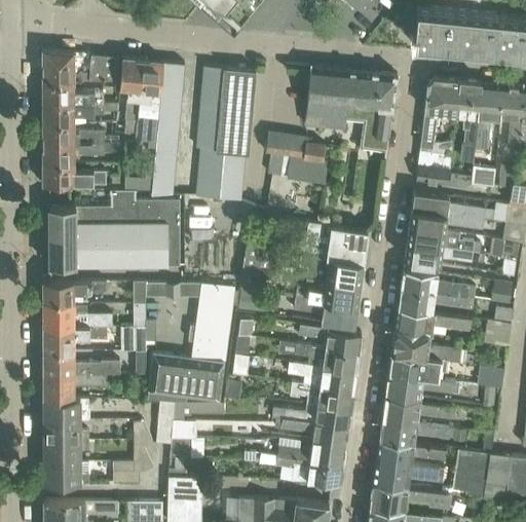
[(254,0),(202,0),(232,24),(245,8),(247,9),(254,0)]
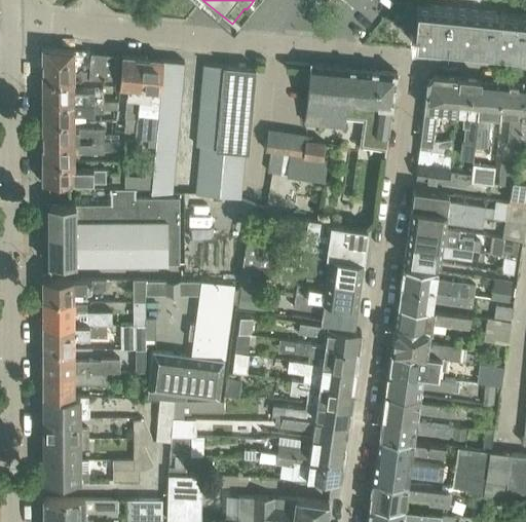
[(525,16),(416,6),(413,44),(525,53),(525,16)]
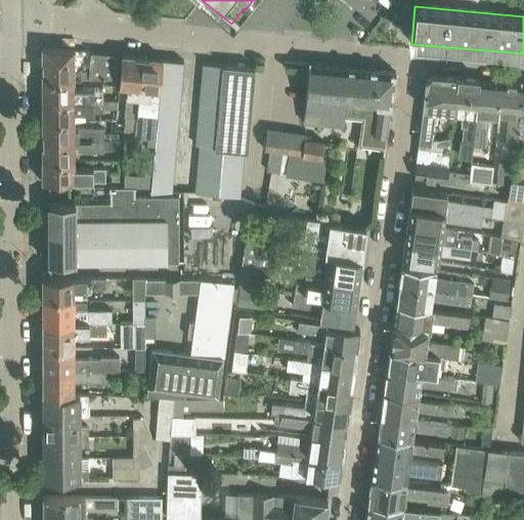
[(74,53),(42,49),(42,85),(74,85),(74,84),(88,81),(89,71),(74,74),(74,53)]
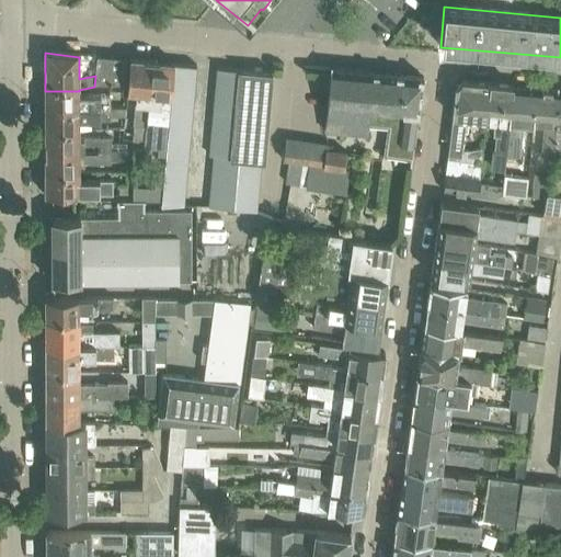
[(112,60),(96,58),(95,76),(94,87),(109,87),(112,60)]
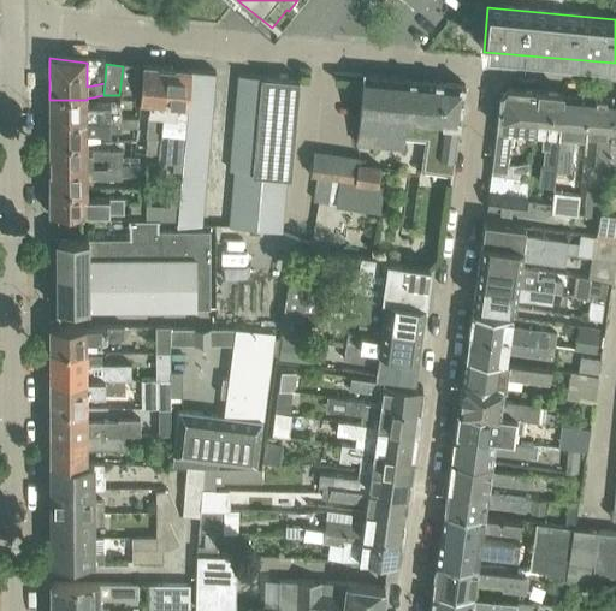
[(136,95),(138,67),(123,66),(119,95),(136,95)]
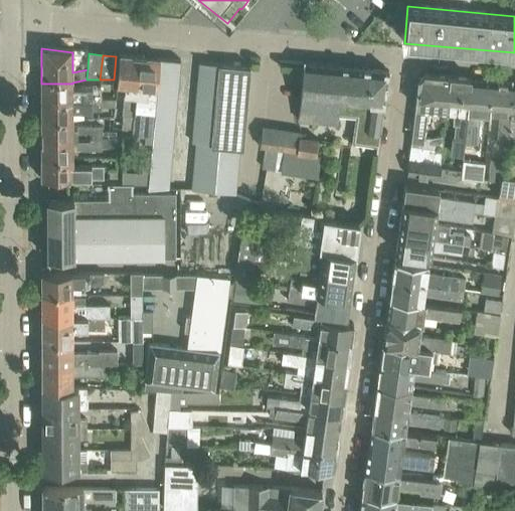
[(134,119),(139,58),(119,56),(116,88),(125,89),(121,133),(132,134),(134,119)]
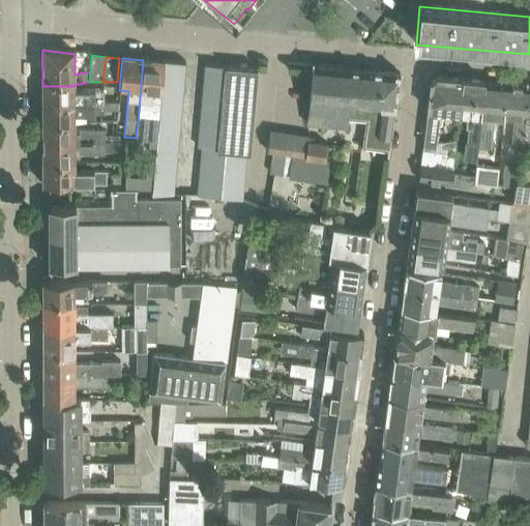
[(138,122),(136,138),(136,143),(150,144),(149,150),(156,151),(156,147),(157,135),(158,122),(160,111),(162,98),(163,87),(164,75),(165,62),(143,60),(138,122)]
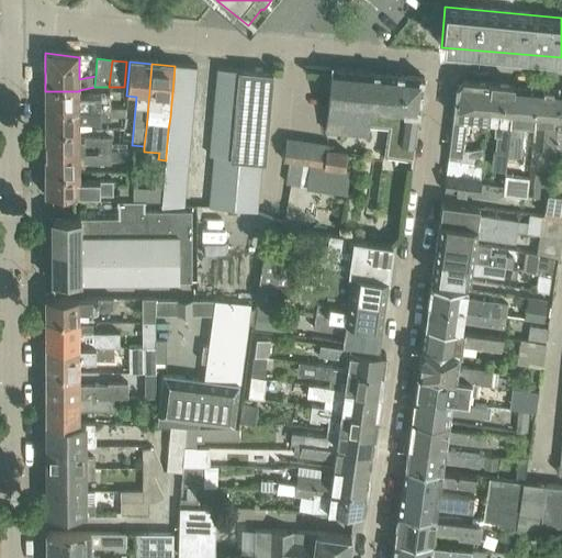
[(173,79),(195,81),(197,68),(175,66),(173,79)]
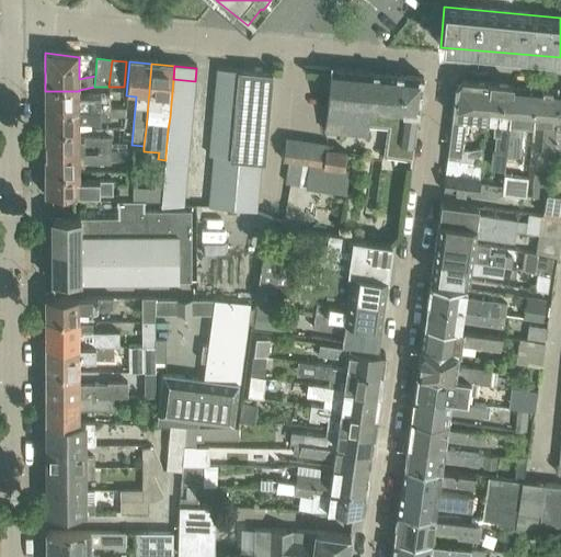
[(217,70),(216,83),(239,86),(240,72),(217,70)]
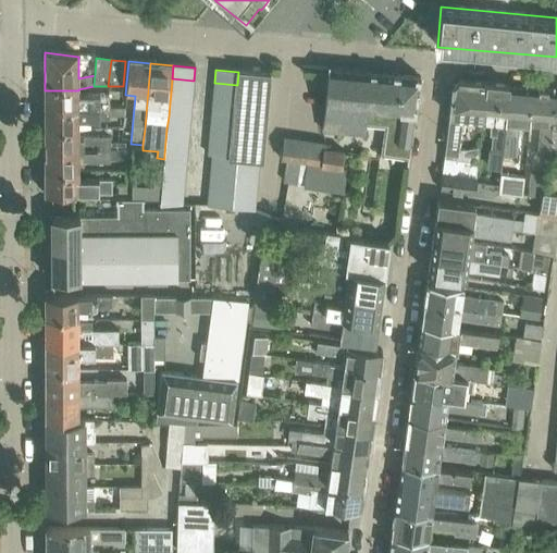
[(327,71),(322,133),(356,136),(357,124),(367,125),(385,127),(382,155),(409,158),(410,146),(420,80),(357,74),(327,71)]
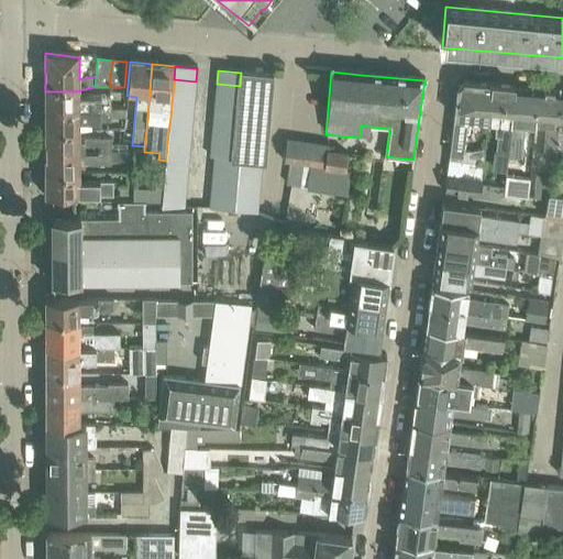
[(273,76),(241,73),(240,86),(272,89),(273,76)]
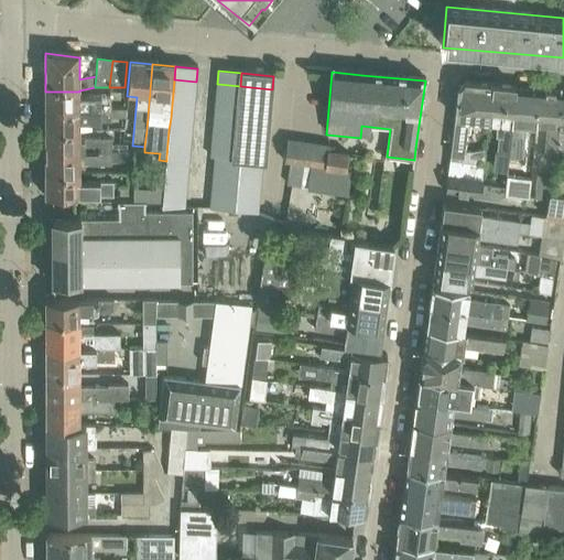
[(173,93),(195,95),(196,82),(174,79),(173,93)]
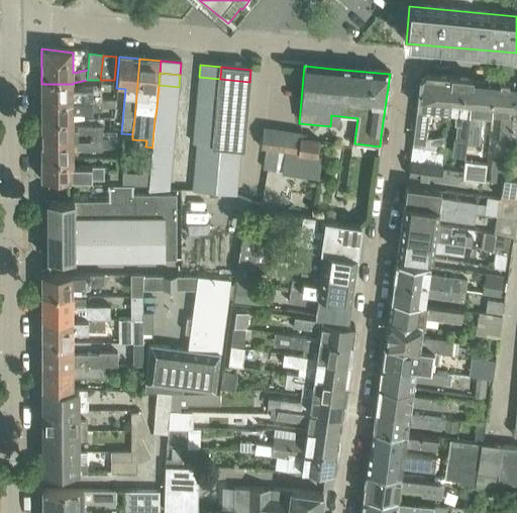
[(219,91),(220,79),(199,77),(198,89),(219,91)]
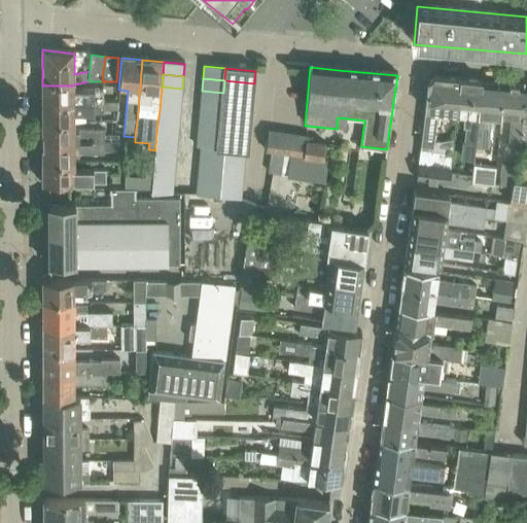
[(425,112),(420,148),(432,149),(435,126),(438,126),(440,113),(456,115),(460,81),(433,79),(433,78),(428,83),(425,112)]
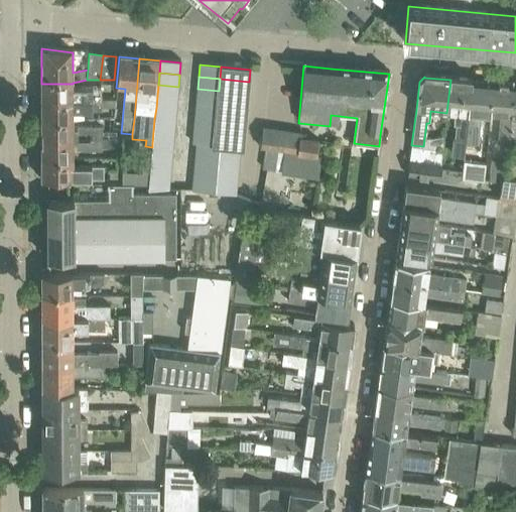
[(220,79),(219,91),(248,93),(249,82),(220,79)]
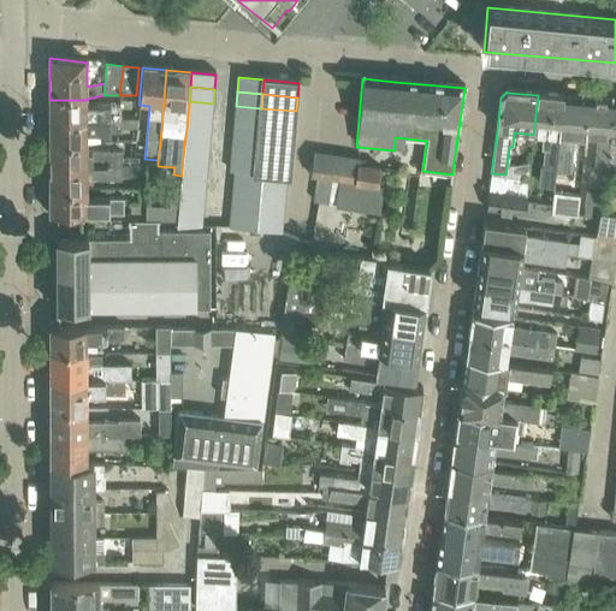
[(538,95),(533,135),(543,136),(542,152),(545,152),(543,168),(556,170),(563,98),(538,95)]
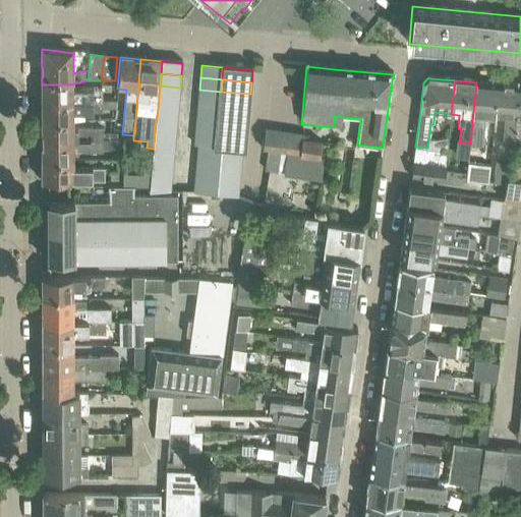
[(470,144),(470,146),(481,147),(482,147),(485,117),(496,118),(499,84),(476,82),(470,144)]
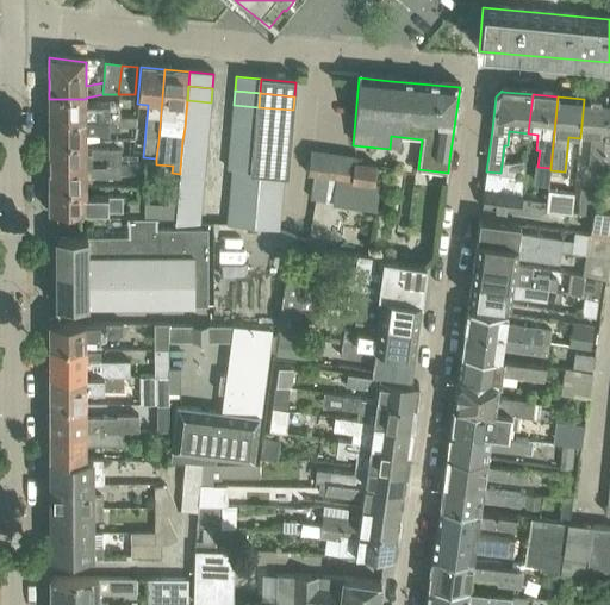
[(86,99),(49,99),(49,120),(118,120),(118,110),(86,110),(86,99)]
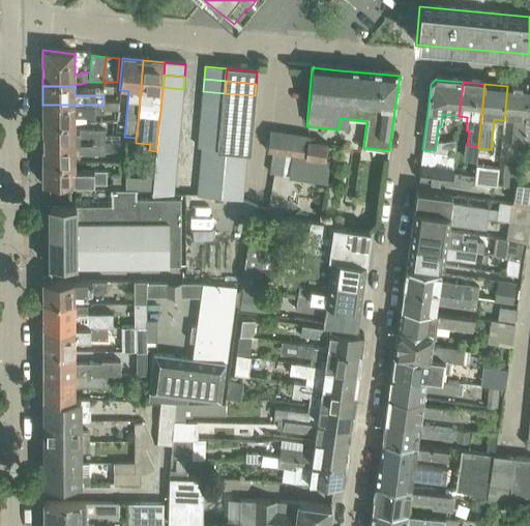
[(507,86),(504,120),(514,121),(511,150),(523,151),(529,88),(507,86)]
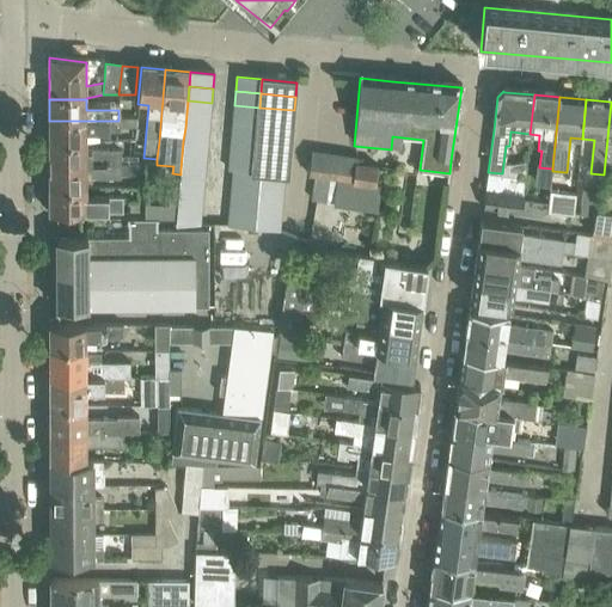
[(187,114),(210,116),(212,103),(188,100),(187,114)]
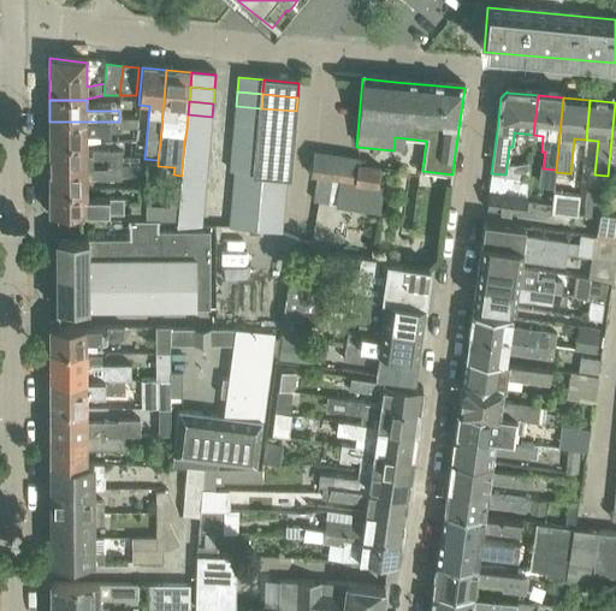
[(236,106),(235,119),(259,122),(261,108),(236,106)]
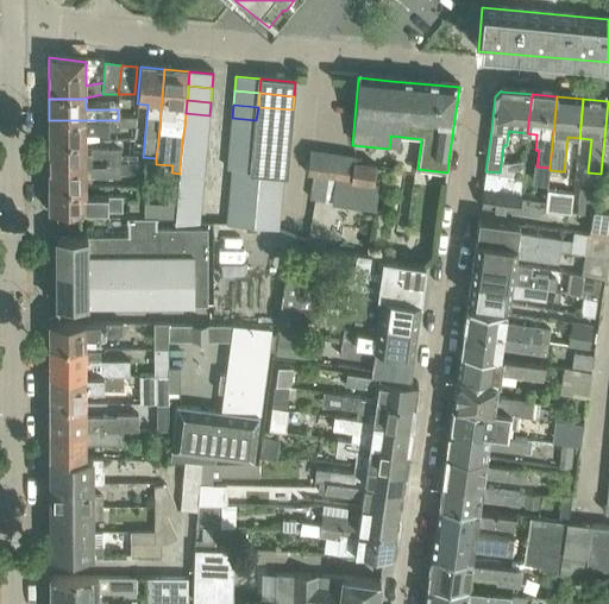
[(293,109),(258,107),(256,120),(292,124),(293,109)]
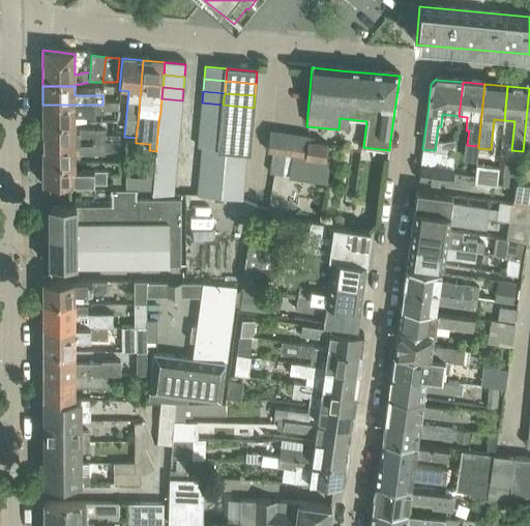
[(160,111),(181,113),(182,100),(162,98),(160,111)]
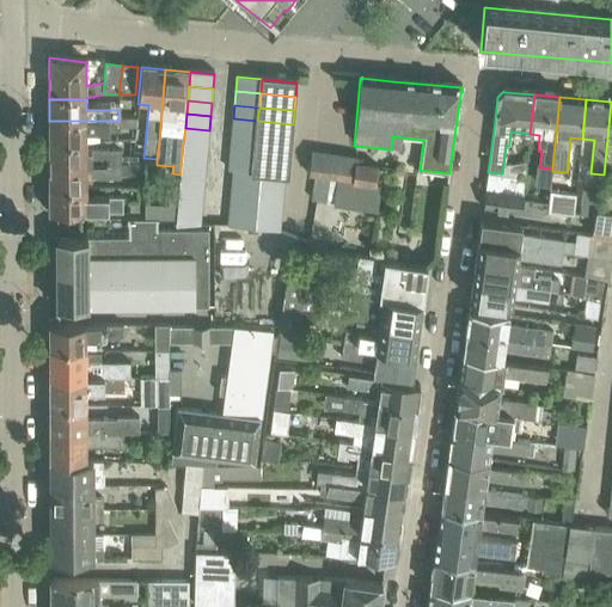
[(256,135),(257,121),(233,118),(232,133),(256,135)]
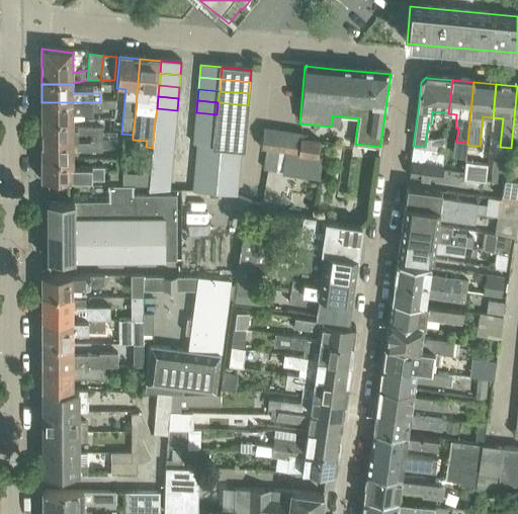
[(100,102),(41,102),(41,122),(73,122),(84,122),(84,113),(100,113),(100,110),(116,110),(116,102),(100,102)]
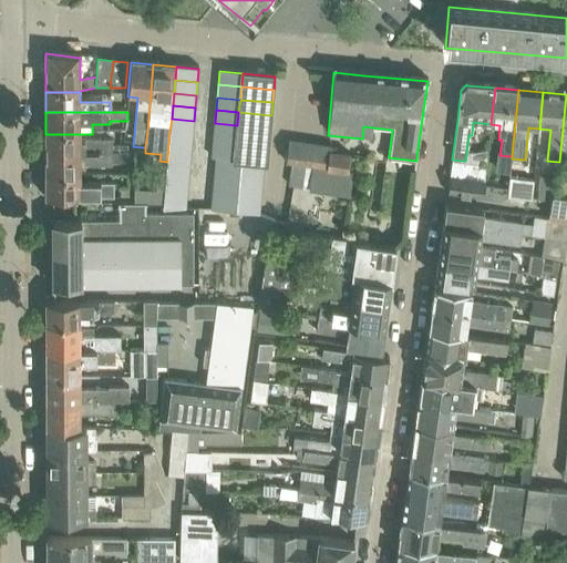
[(238,112),(237,125),(270,129),(271,115),(238,112)]
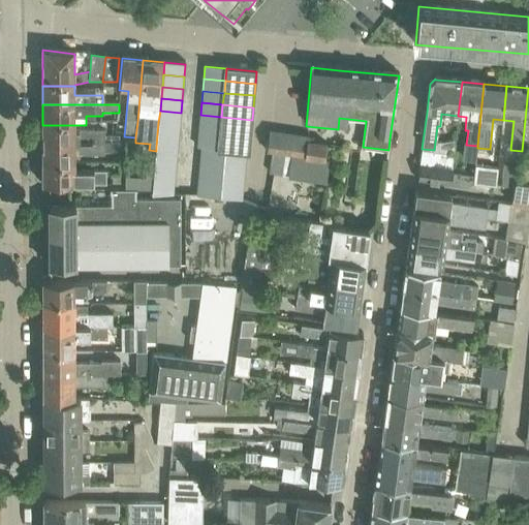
[(158,122),(180,124),(181,113),(160,111),(158,122)]
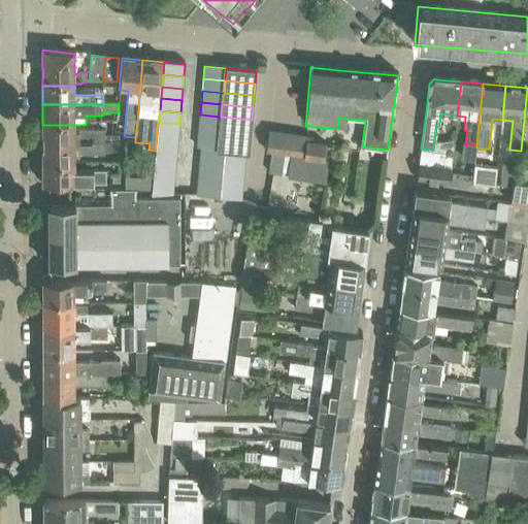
[(200,115),(199,127),(220,129),(221,117),(200,115)]
